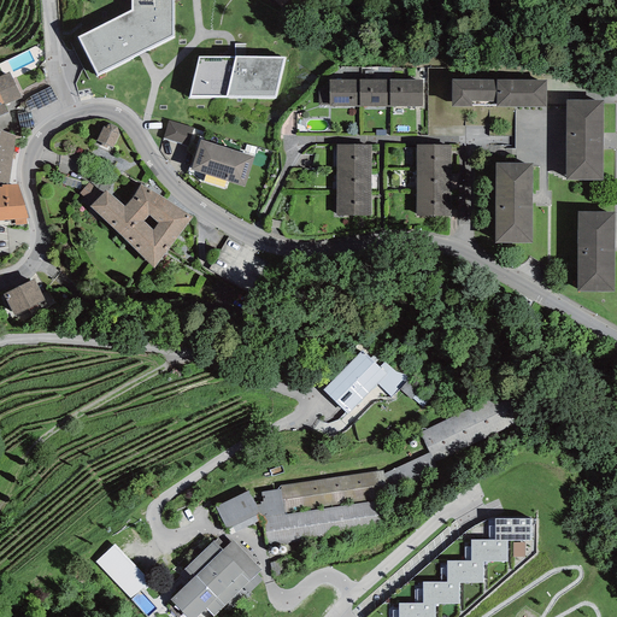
[(130,0),(130,10),(77,36),(98,75),(175,36),(174,0),(130,0)]
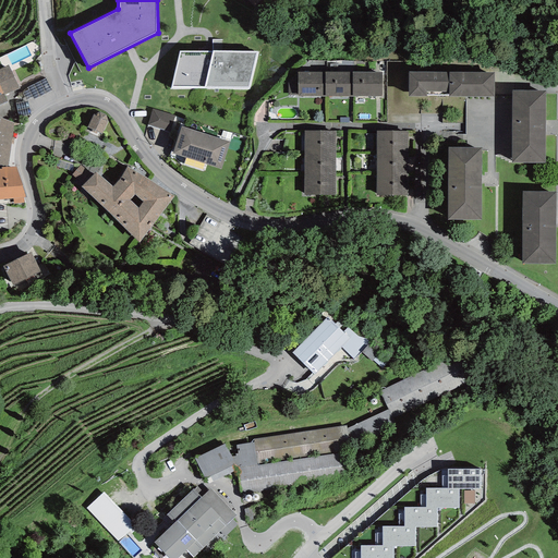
[(257,51),(179,50),(170,88),(249,89),(257,51)]
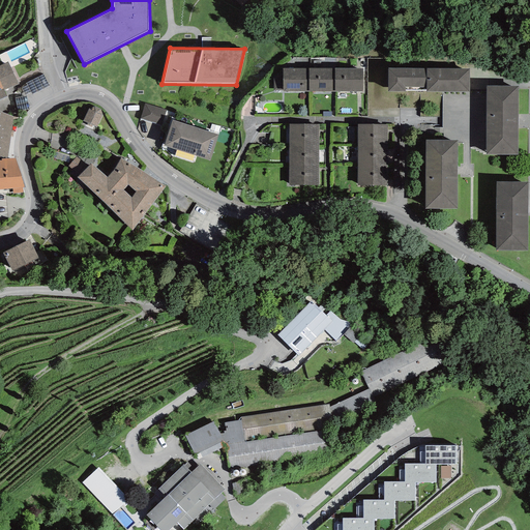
[(8,62),(0,65),(0,98),(7,96),(4,90),(19,84),(8,62)]
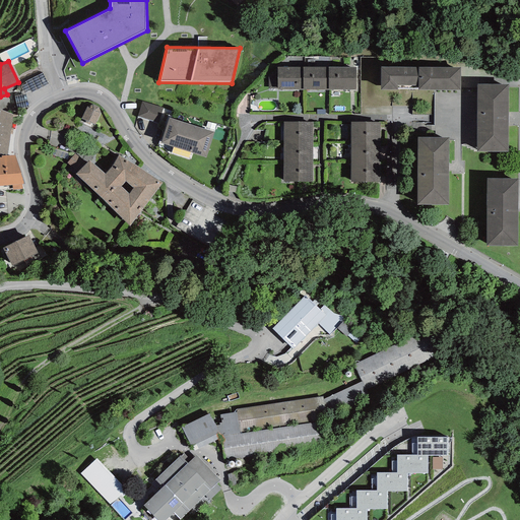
[(303,89),(303,67),(277,67),(277,89),(303,89)]
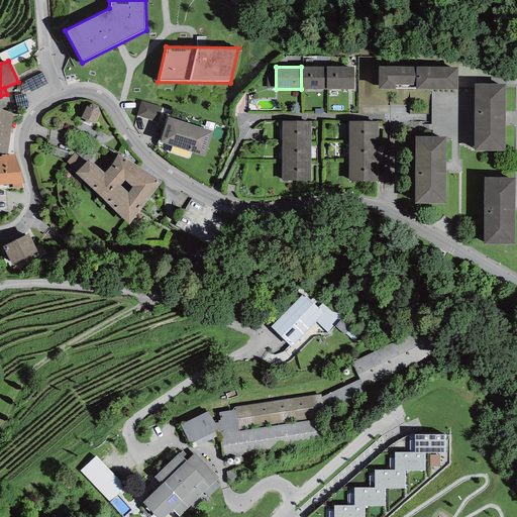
[(326,67),(301,67),(301,89),(326,89),(326,67)]
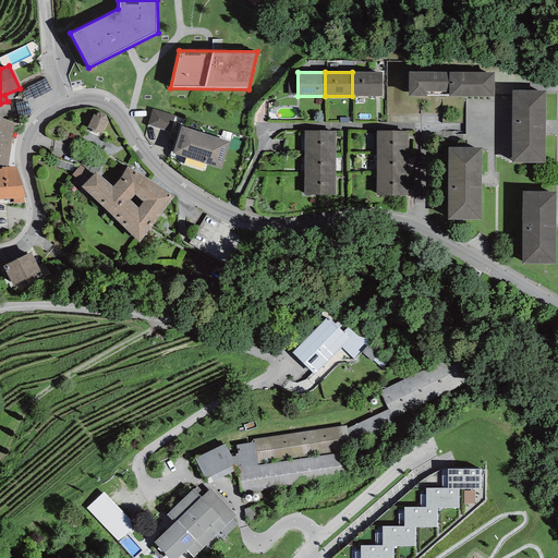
[(381,72),(352,72),(352,96),(381,96),(381,72)]
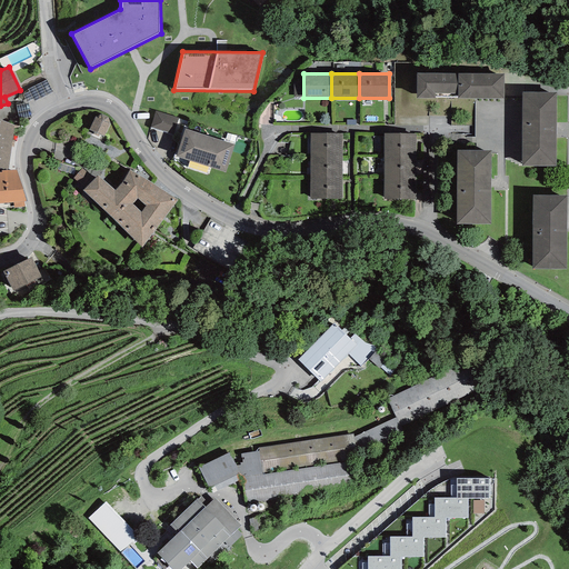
[(505,73),(416,73),(416,98),(503,99),(505,73)]
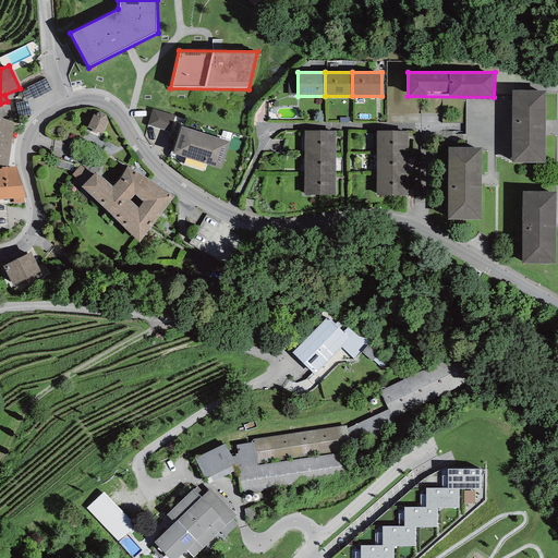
[(52,91),(46,79),(26,88),(27,91),(22,93),(26,100),(32,97),(34,99),(52,91)]
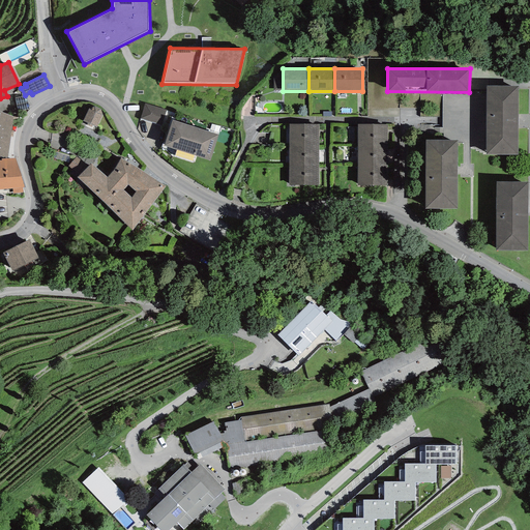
[(517,86),(486,87),(488,154),(519,153),(517,86)]
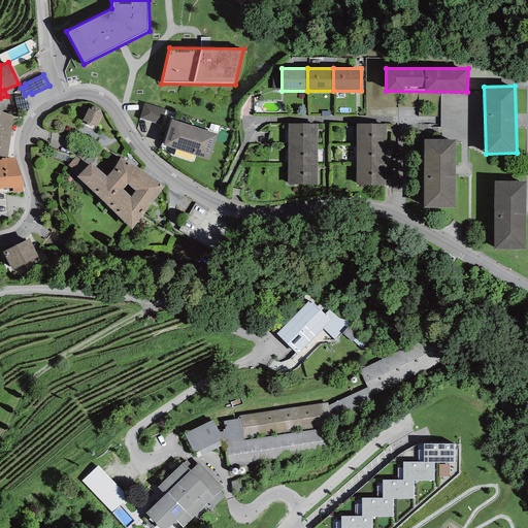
[(26,95),(14,98),(18,111),(29,108),(26,95)]
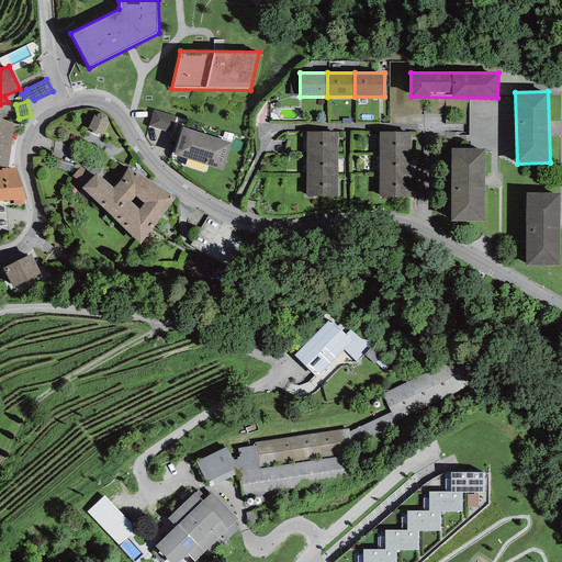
[(154,110),(148,126),(171,133),(176,116),(154,110)]
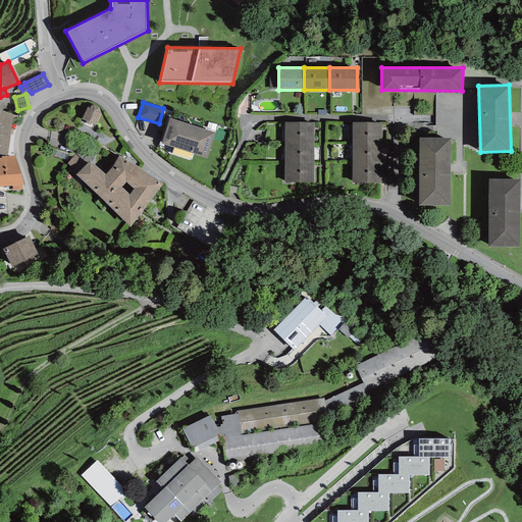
[(87,107),(82,119),(86,121),(85,123),(90,125),(91,123),(95,125),(101,113),(99,108),(93,104),(87,107)]
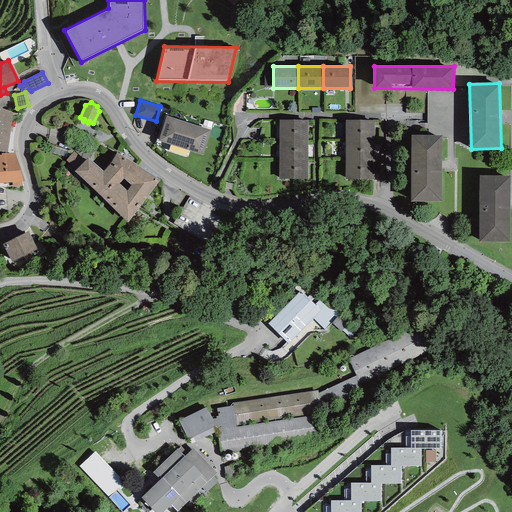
[(0,107),(0,150),(7,152),(12,113),(0,107)]
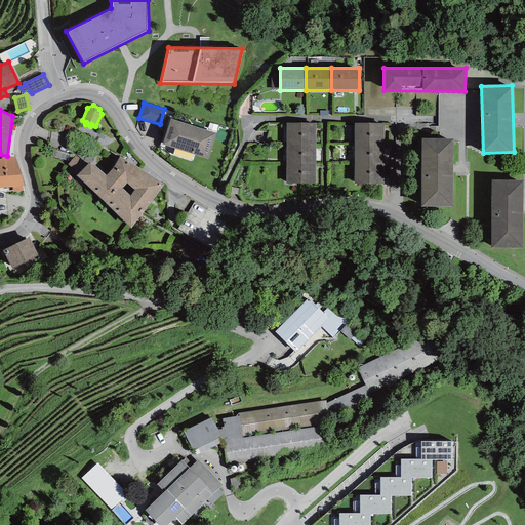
[(216,133),(170,119),(162,145),(208,159),(216,133)]
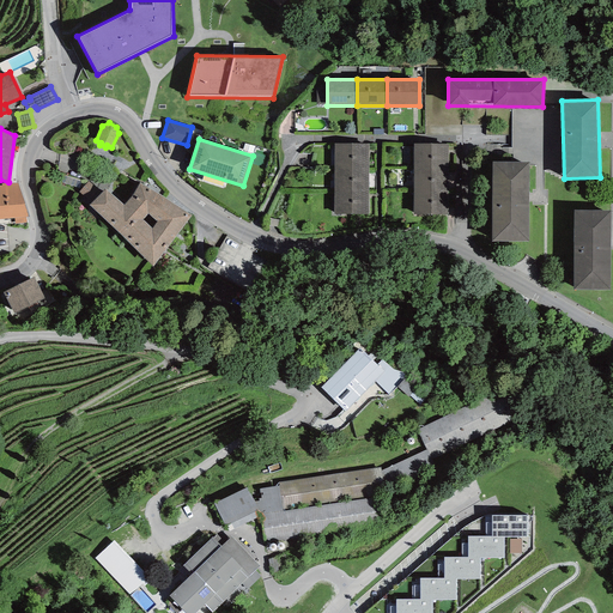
[(369,144),(334,144),(334,167),(369,168),(369,144)]
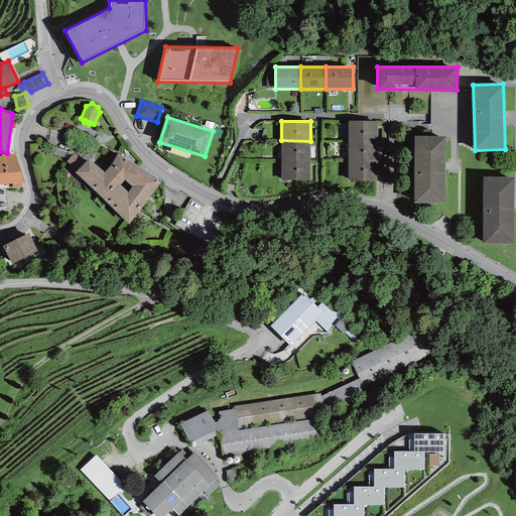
[(376,121),(348,121),(348,141),(376,141),(376,121)]
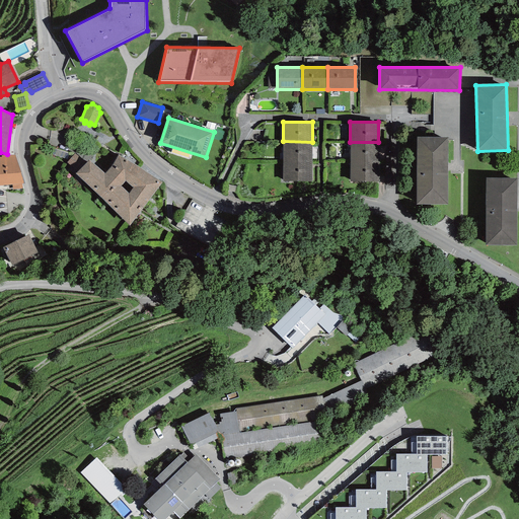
[(447,138),(417,138),(417,204),(447,204),(447,138)]
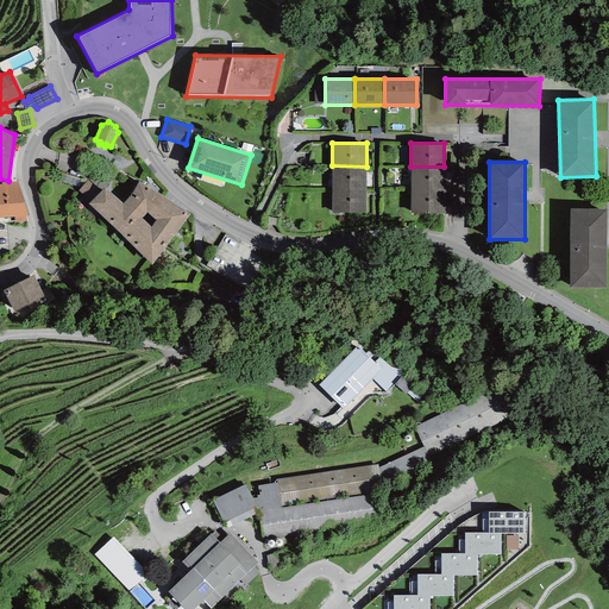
[(366,188),(366,167),(332,165),(332,188),(366,188)]
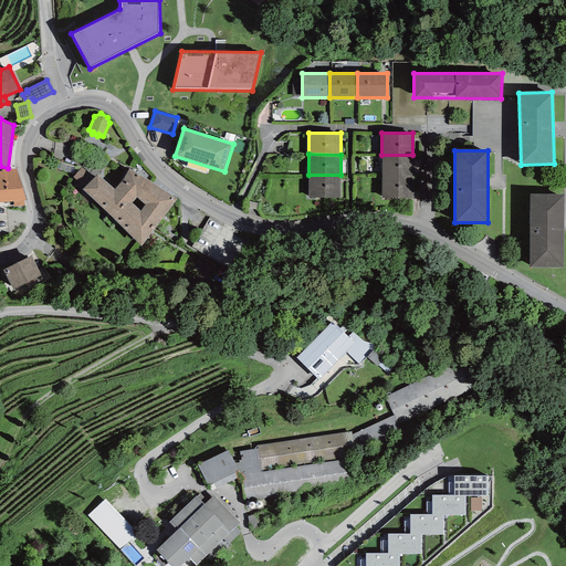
[(412,175),(412,155),(381,155),(381,175),(412,175)]
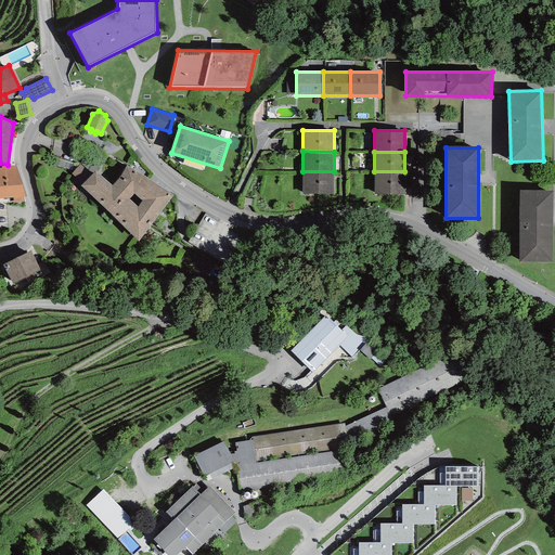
[(16,165),(1,166),(1,169),(0,168),(0,197),(13,197),(24,196),(26,196),(16,165)]
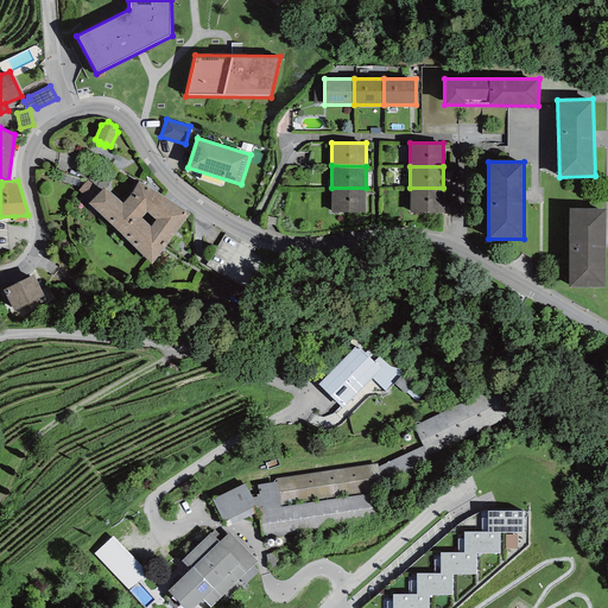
[(90,202),(100,191),(87,181),(78,190),(90,202)]
